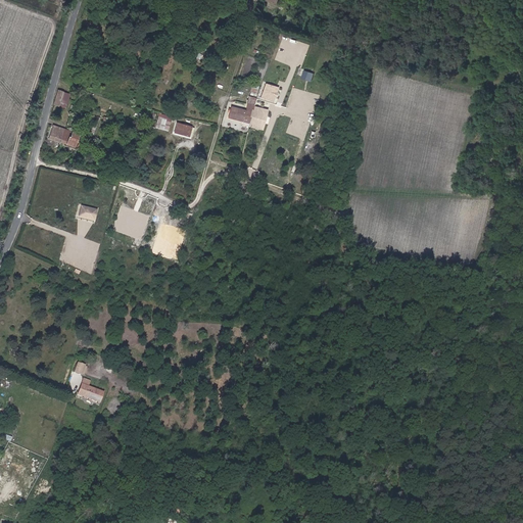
[(293,62),(277,57),(275,64),(291,69),(293,62)]
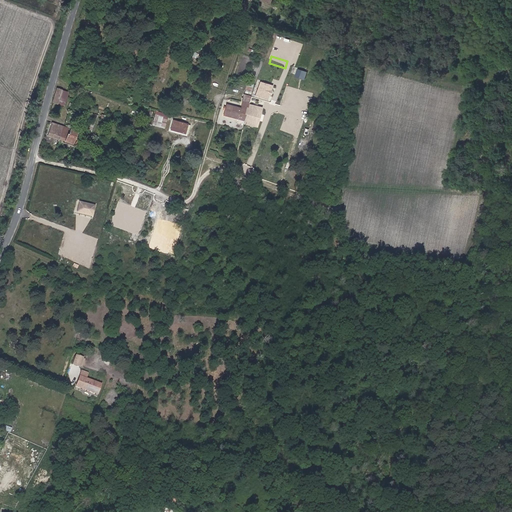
[(297,68),(295,77),(305,79),(308,71),(297,68)]
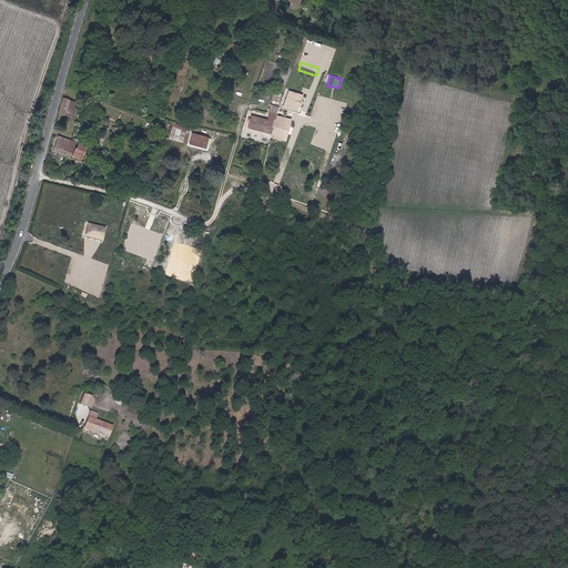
[(300,93),(290,90),(284,107),(294,110),(300,93)]
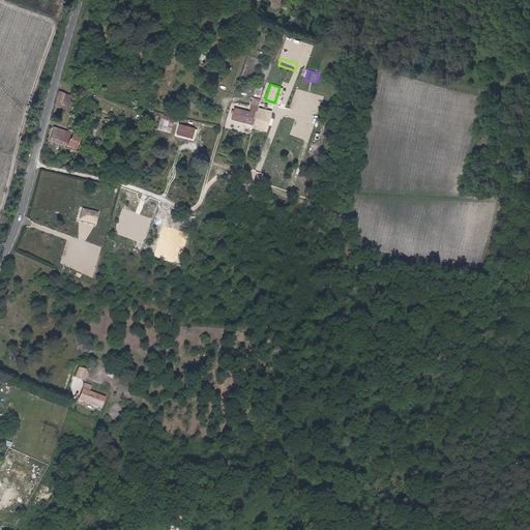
[(59,91),(55,105),(66,109),(70,96),(63,94),(63,92),(59,91)]
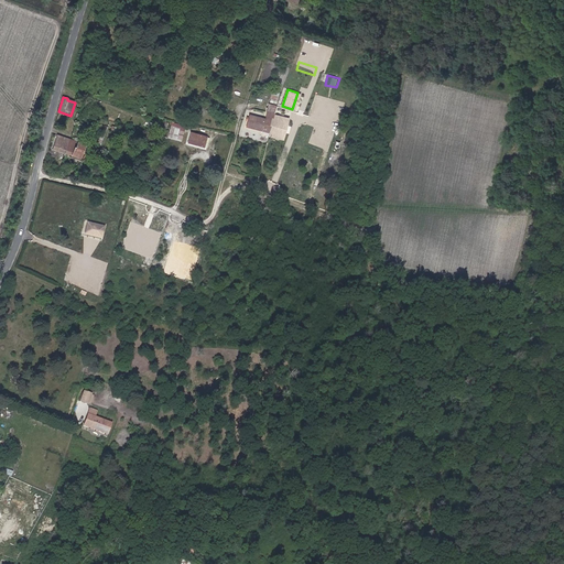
[(272,119),(274,111),(275,106),(269,104),(266,119),(249,115),(246,127),(262,131),(261,136),(268,137),(269,133),(272,119)]
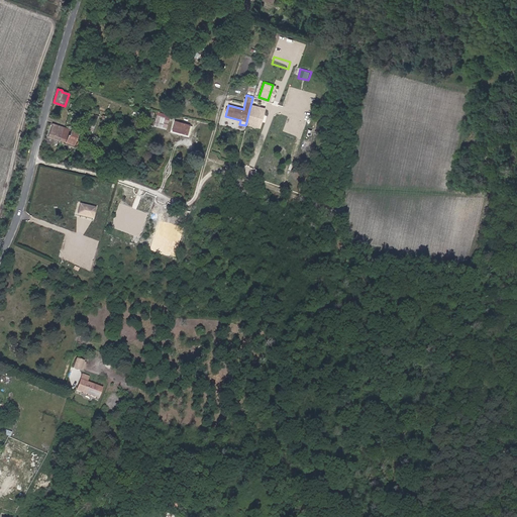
[(261,112),(249,109),(246,122),(250,123),(249,125),(256,127),(261,112)]
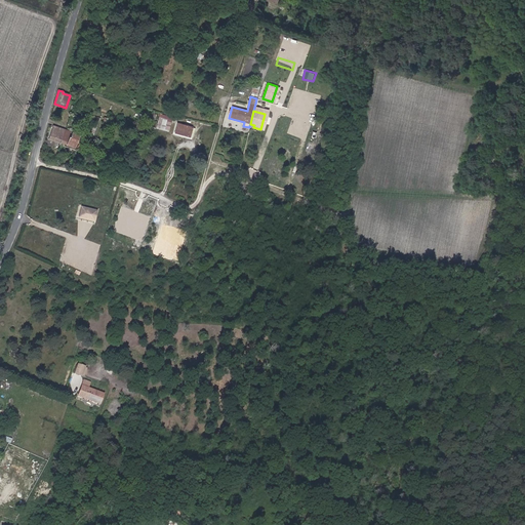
[(160,115),(157,127),(168,131),(172,118),(160,115)]
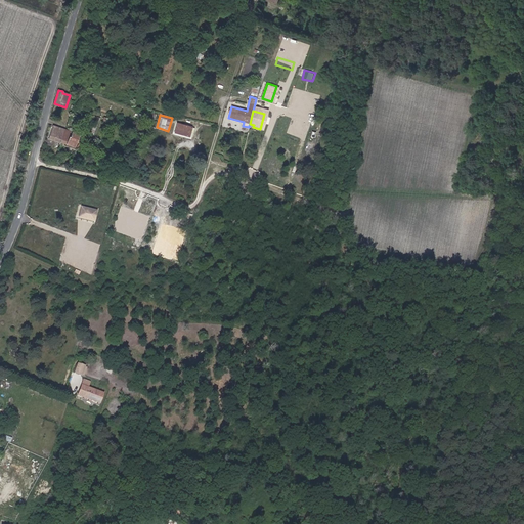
[(177,123),(174,132),(192,137),(195,128),(177,123)]
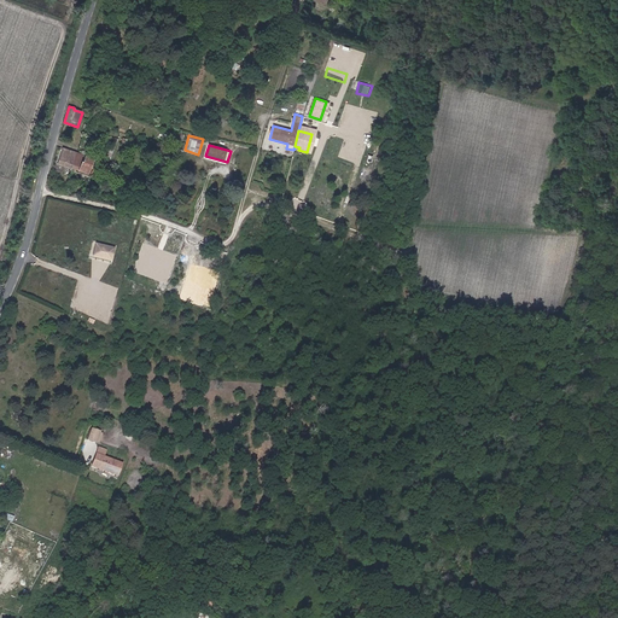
[(58,163),(71,168),(77,152),(63,147),(58,163)]
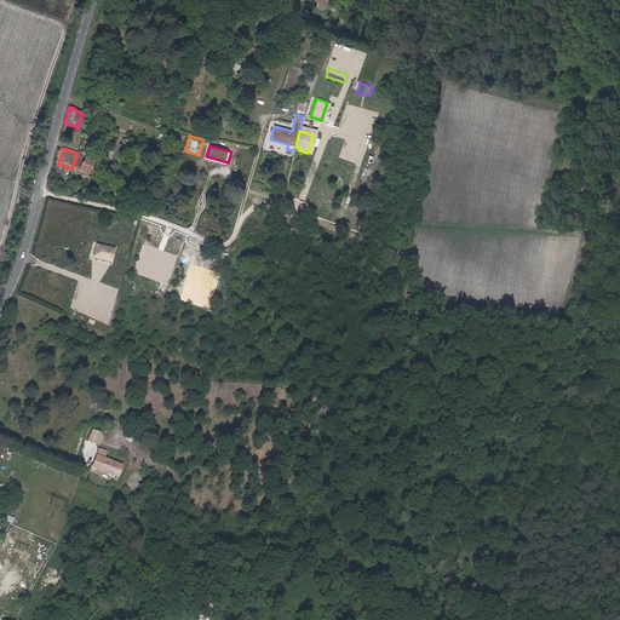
[(89,171),(91,164),(93,158),(92,158),(86,155),(87,153),(82,151),(81,154),(78,153),(72,168),(87,173),(89,171)]
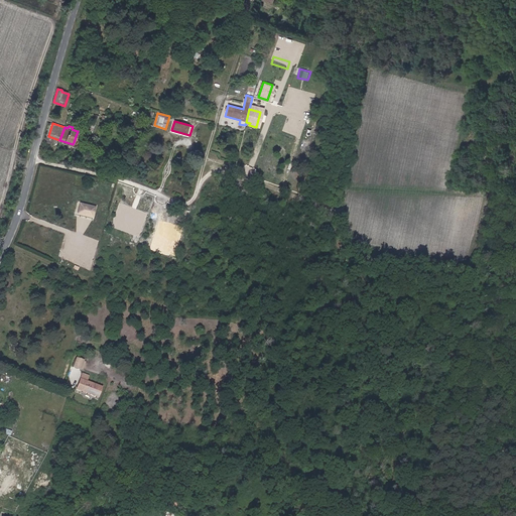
[(76,359),(73,367),(79,369),(82,361),(76,359)]
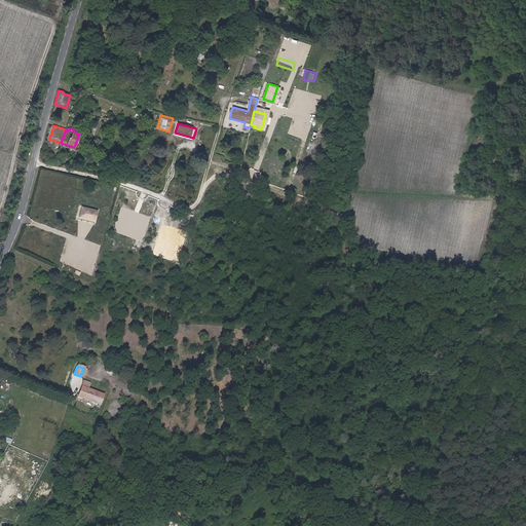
[(83,380),(78,397),(100,405),(104,395),(88,388),(90,383),(83,380)]
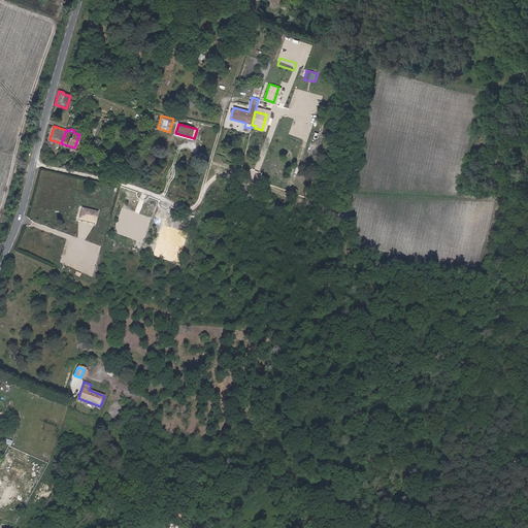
All buildings are outlined.
